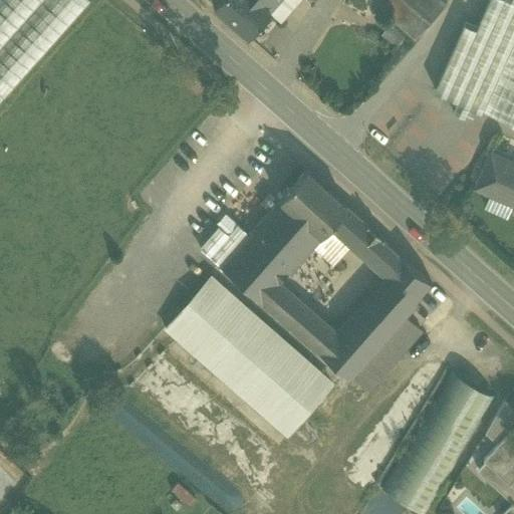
[(87,0),(0,0),(0,94),(3,97),(89,1),(87,0)]
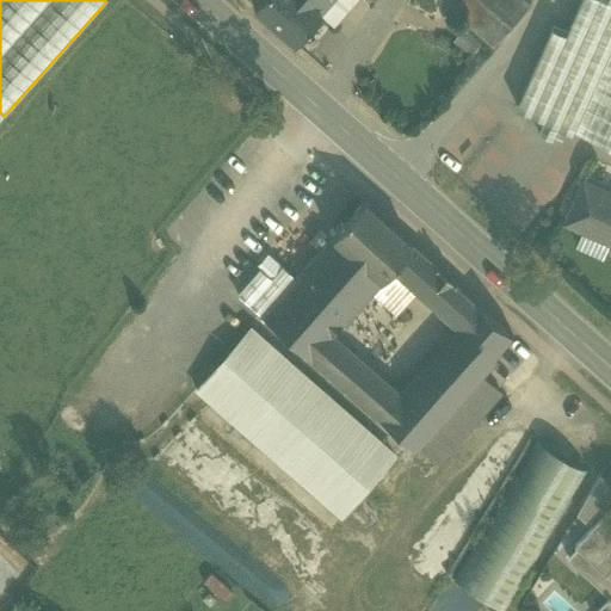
[(318,12),(303,0),(257,0),(252,6),(292,42),(318,12)]
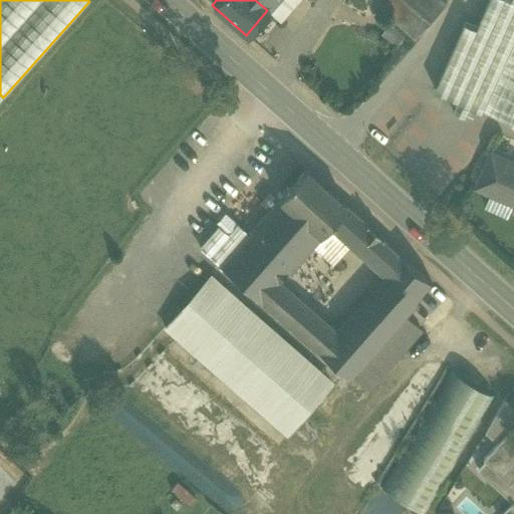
[(255,0),(267,10),(275,0),(310,0),(312,2),(313,0),(255,0)]
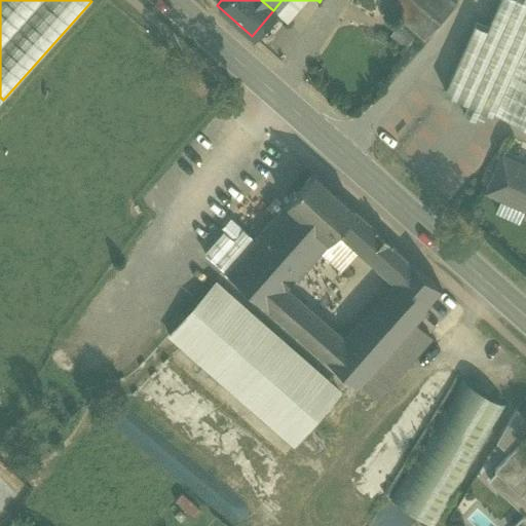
[(304,0),(282,0),(273,10),(287,21),(304,0)]
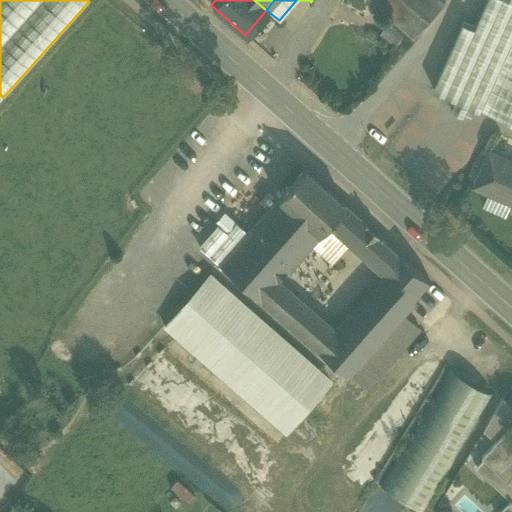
[(373,0),(377,3),(415,36),(445,1),(443,0),(373,0)]
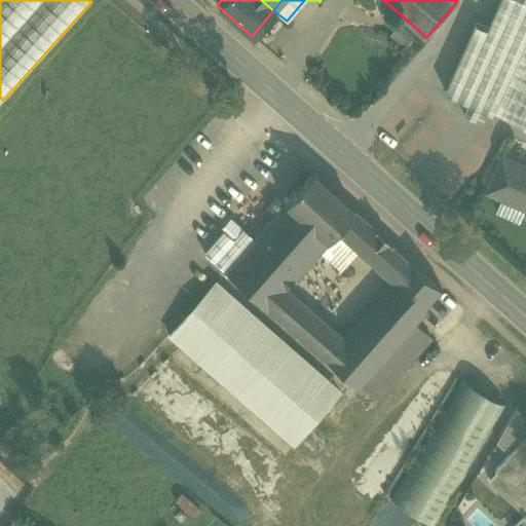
[(525,0),(500,0),(488,29),(477,24),(446,92),(525,127),(525,0)]
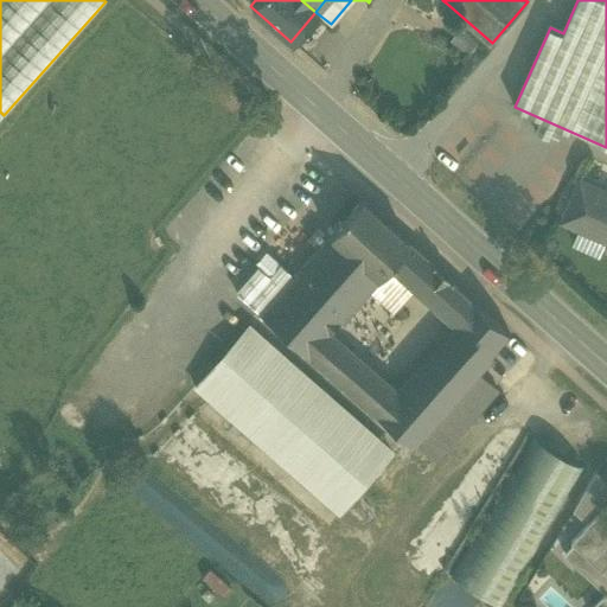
[(460,25),(448,40),(470,56),(481,39),(460,25)]
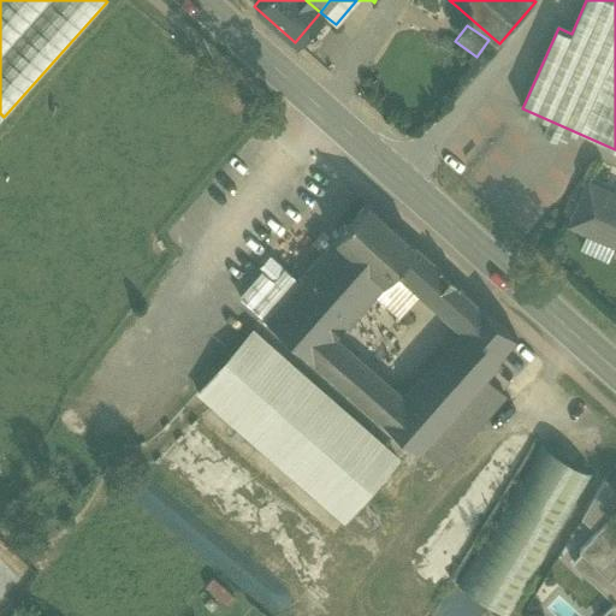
[(615,194),(591,183),(573,223),(615,242),(615,194)]
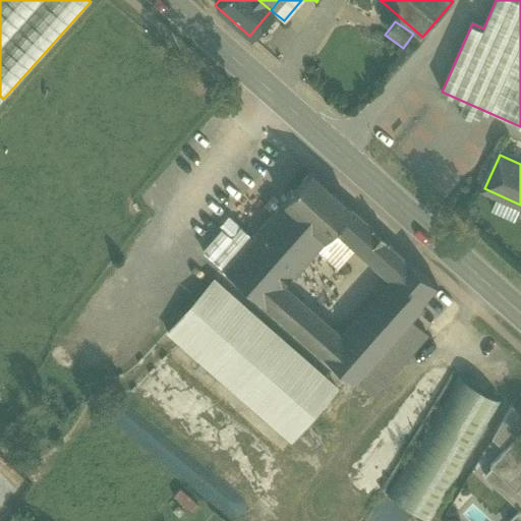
[(349,208),(307,170),(280,200),(323,238),(330,229),(349,208)]
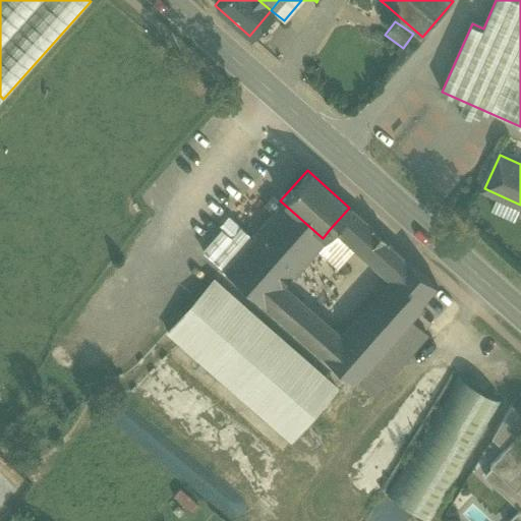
[(271,212),(280,200),(272,193),(263,205),(271,212)]
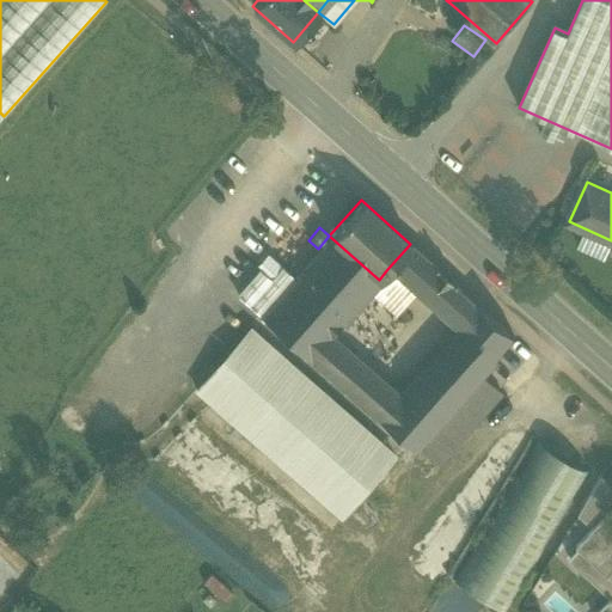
[(380,281),(379,280),(329,236),(318,249),(294,276),(259,314),(311,359),(334,334),(340,326),(371,292),(380,281)]
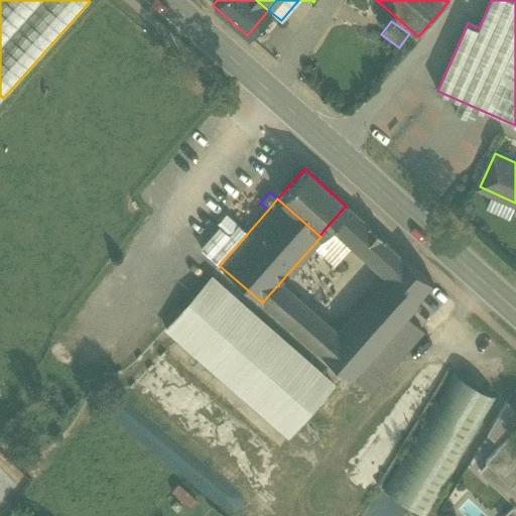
[(374,231),(346,206),(327,227),(349,246),(355,252),(383,276),(401,255),(374,231)]
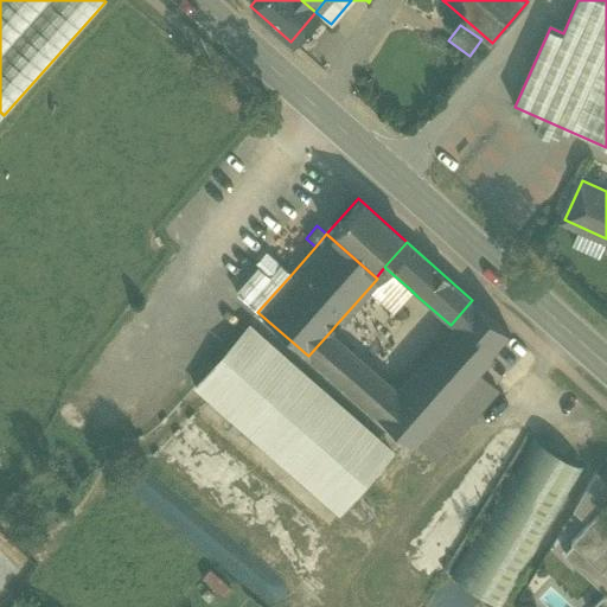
[(254,262),(256,266),(268,275),(279,263),(264,250),(259,256),(254,262)]
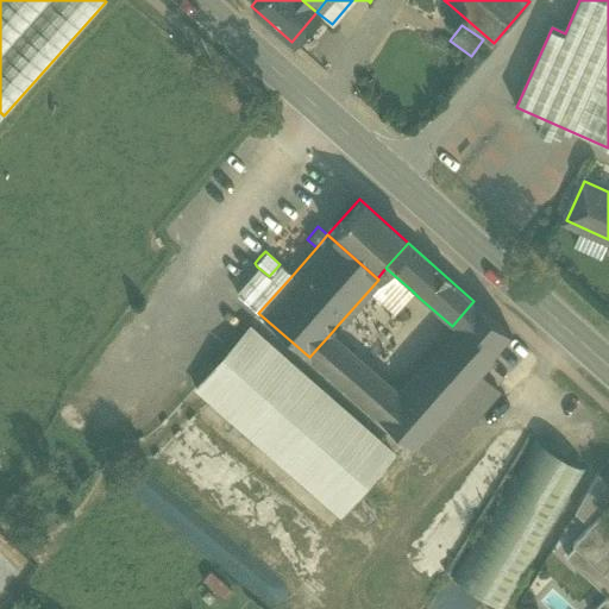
[(258,313),(293,275),(280,264),(269,276),(257,267),(234,292),(258,313)]
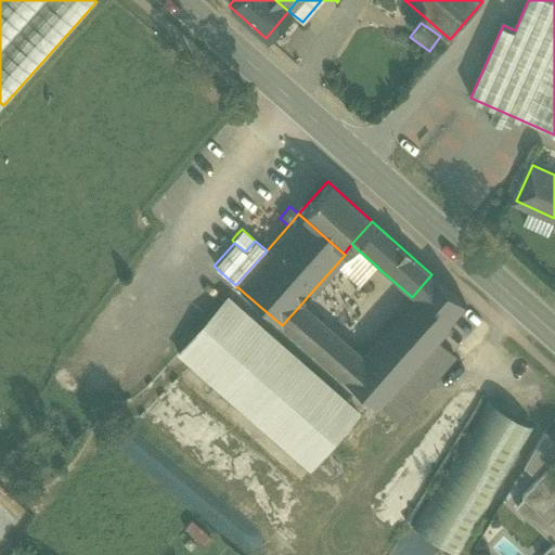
[(365,275),(375,265),(351,244),(344,254),(345,255),(336,265),(358,284),(365,275)]
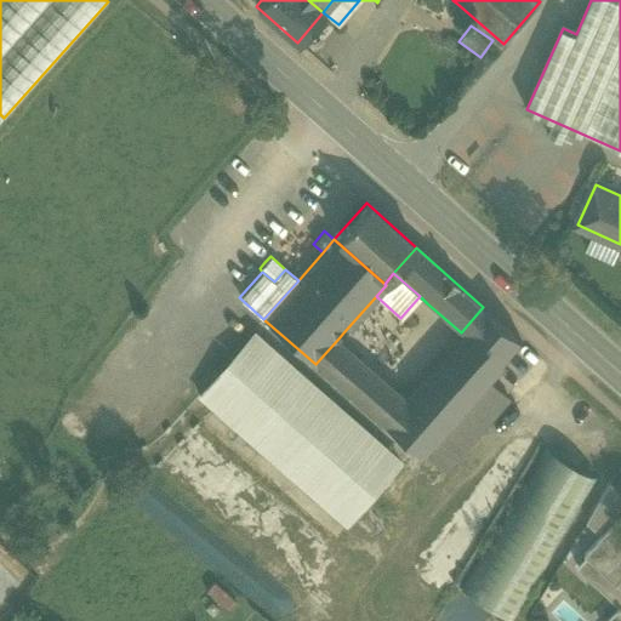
[(522,341),(483,307),(461,332),(404,396),(381,422),(420,456),(422,453),(488,379),(522,341)]
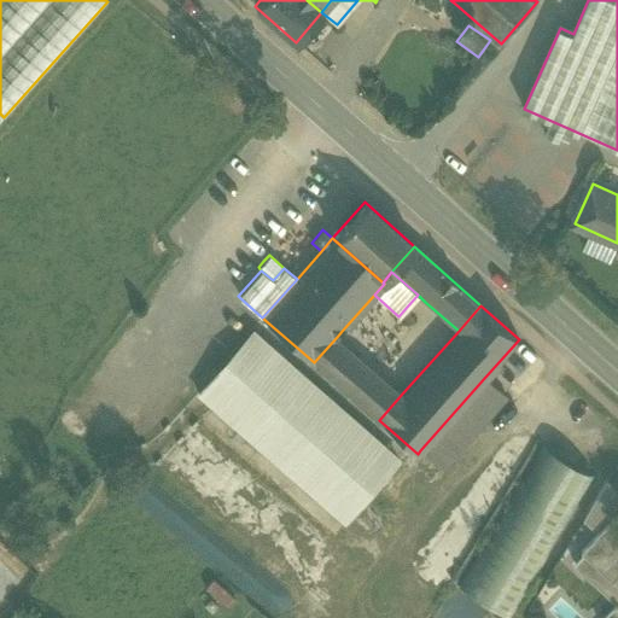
[(196,394),(343,523),(401,458),(252,328),(196,394)]
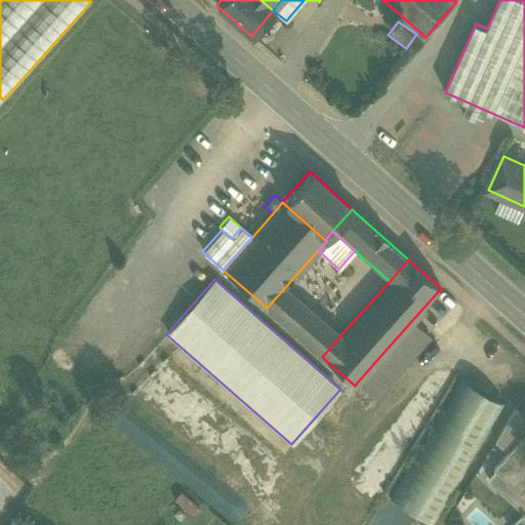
[(322,357),(341,334),(325,321),(286,286),(267,308),(322,357)]
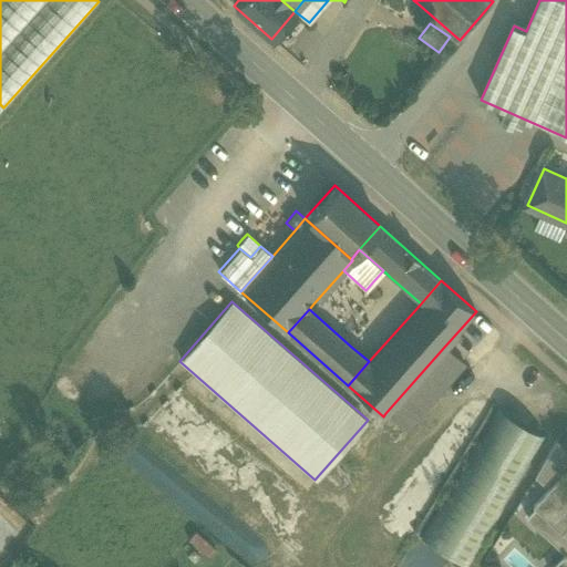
[(465,363),(445,346),(385,413),(405,431),(465,363)]
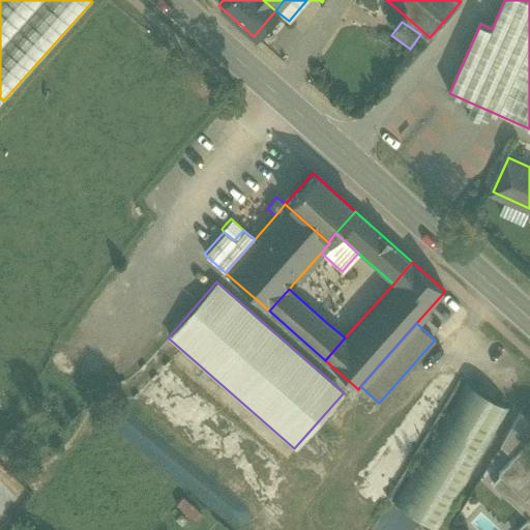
[(138,385),(168,412),(189,389),(159,362),(138,385)]
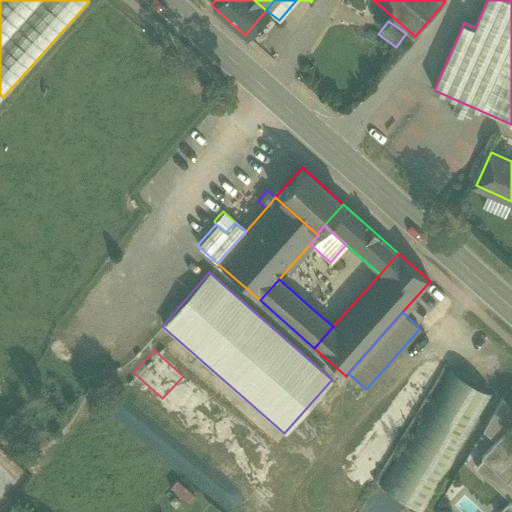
[(378,484),(422,511),(493,394),(449,367),(378,484)]
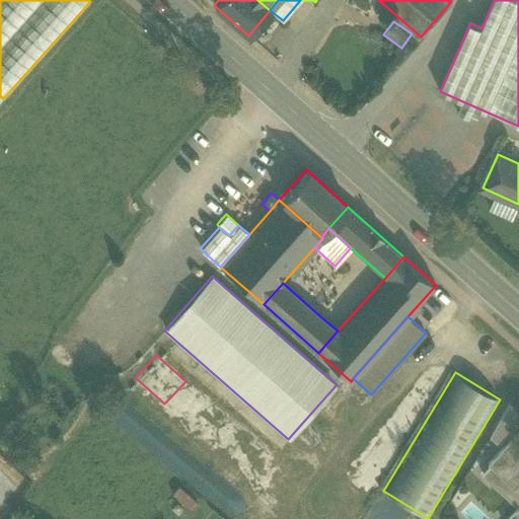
[(518,424),(518,413),(509,404),(492,436),(501,443),(518,424)]
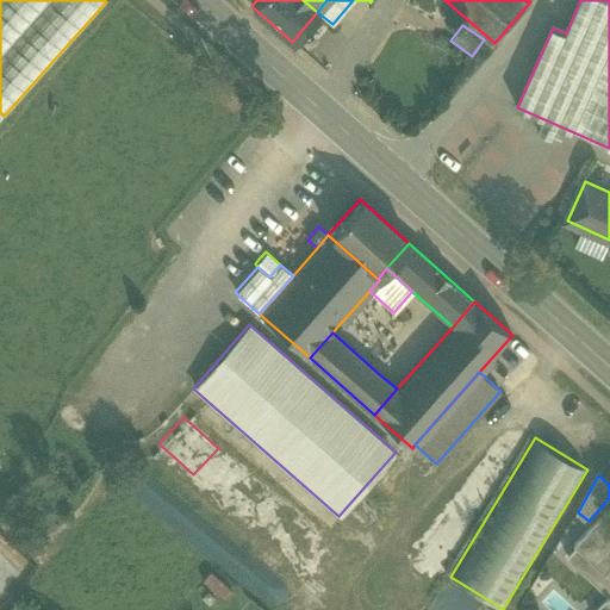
[(609,609),(609,526),(601,517),(572,546),(576,549),(565,561),(604,599),(592,609),(609,609)]
